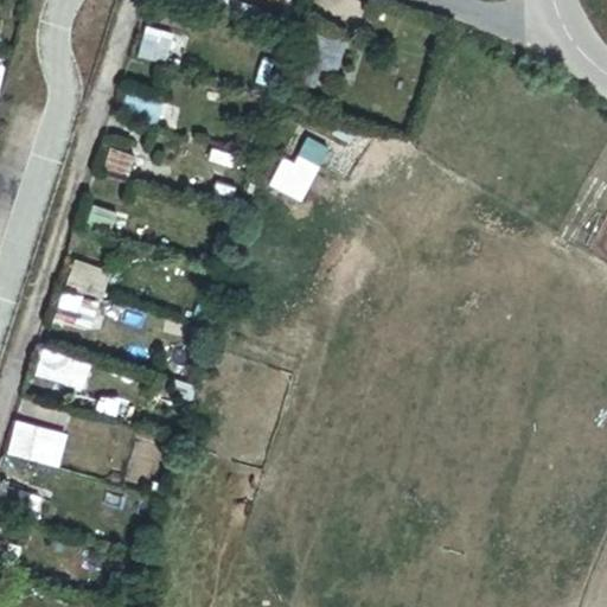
[(0,2),(0,24),(11,26),(14,6),(0,2)]
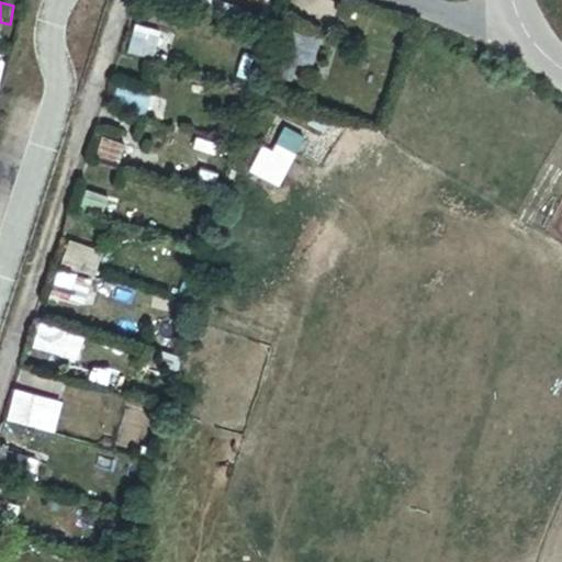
[(135,26),(127,54),(152,60),(159,33),(135,26)]
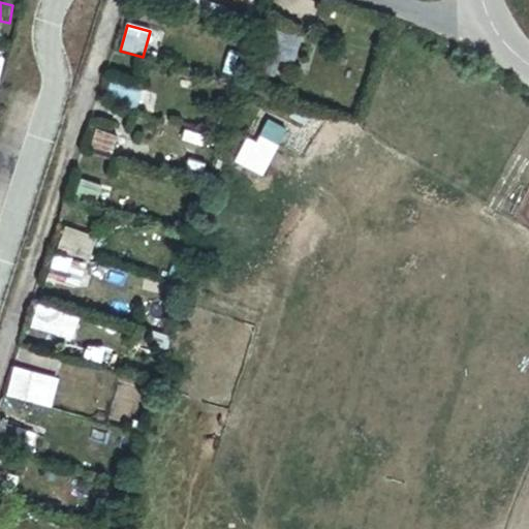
[(273,29),(267,49),(256,45),(254,55),(262,57),(257,73),(275,79),(279,62),(293,66),(302,37),(273,29)]
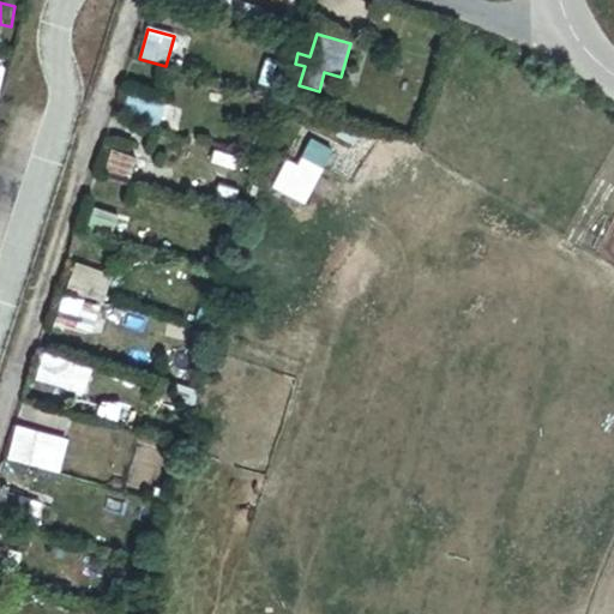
[(127,97),(122,120),(160,128),(164,107),(127,97)]
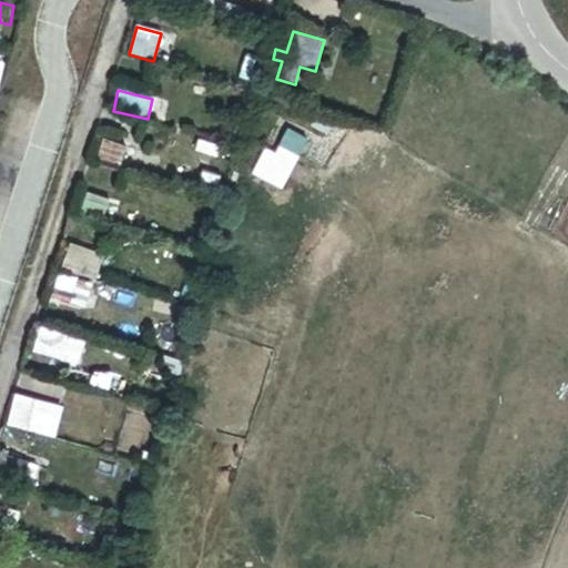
[(103,141),(94,166),(119,173),(127,148),(103,141)]
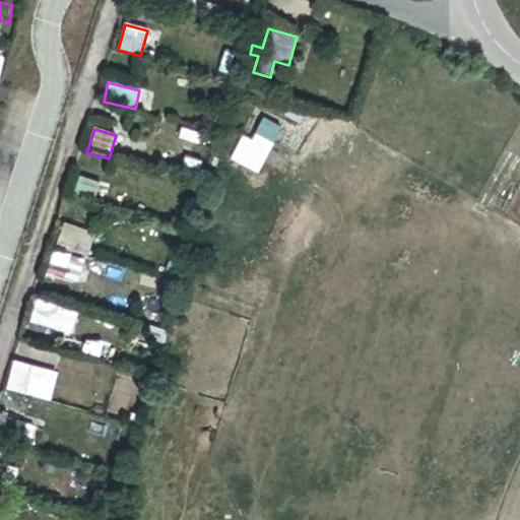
[(178,210),(174,224),(186,229),(190,213),(178,210)]
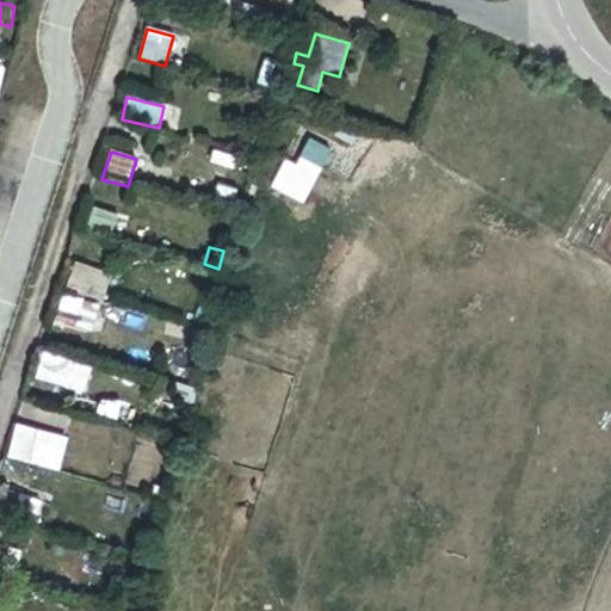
[(112,276),(75,263),(66,291),(103,303),(112,276)]
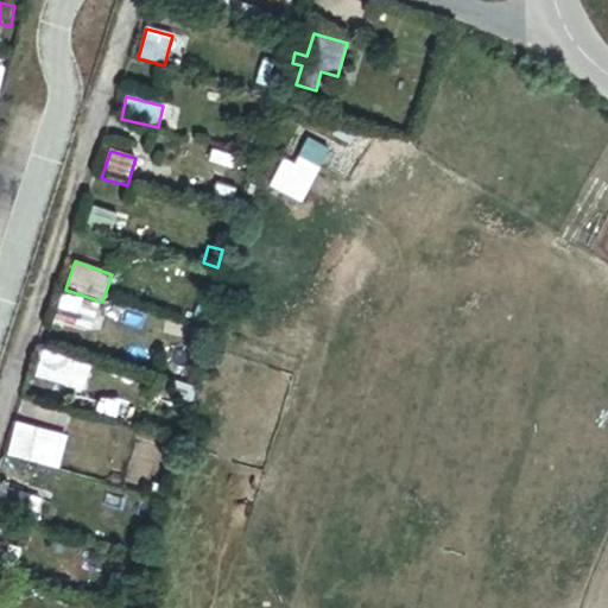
[(210,273),(206,287),(217,290),(222,276),(210,273)]
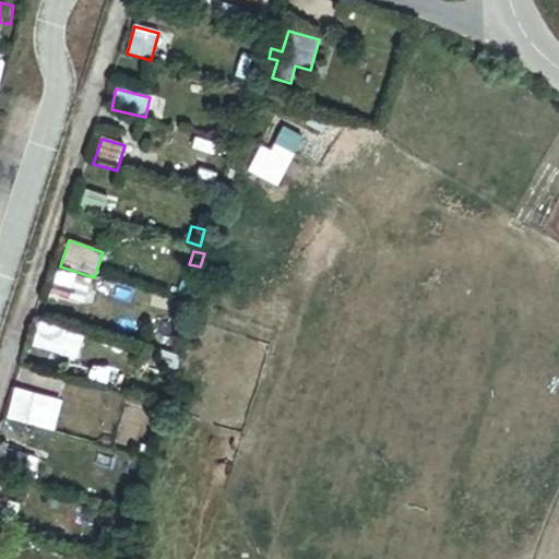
[(57,272),(50,296),(84,305),(91,281),(57,272)]
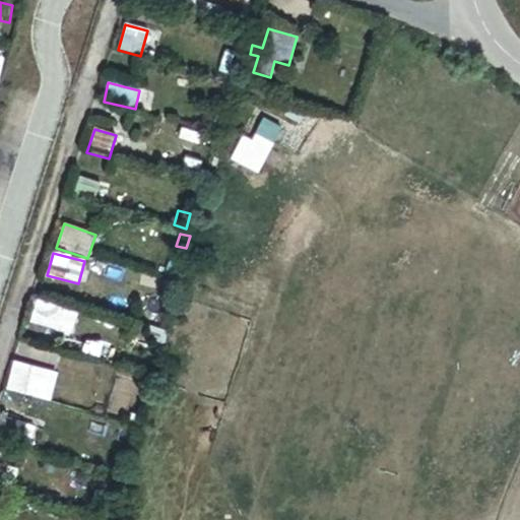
[(169,262),(165,274),(178,279),(182,267),(169,262)]
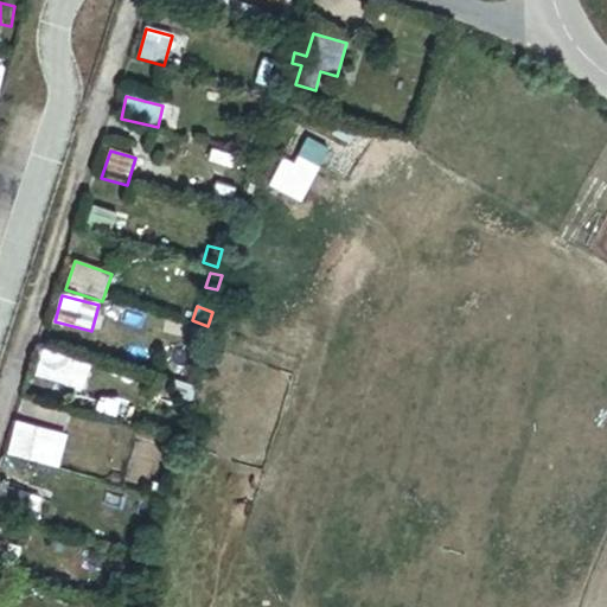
[(44,351),(37,376),(83,389),(90,364),(44,351)]
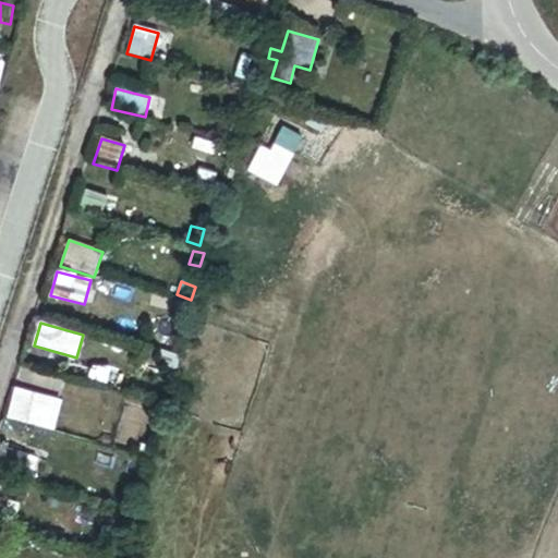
[(15,389),(8,417),(51,429),(59,401),(15,389)]
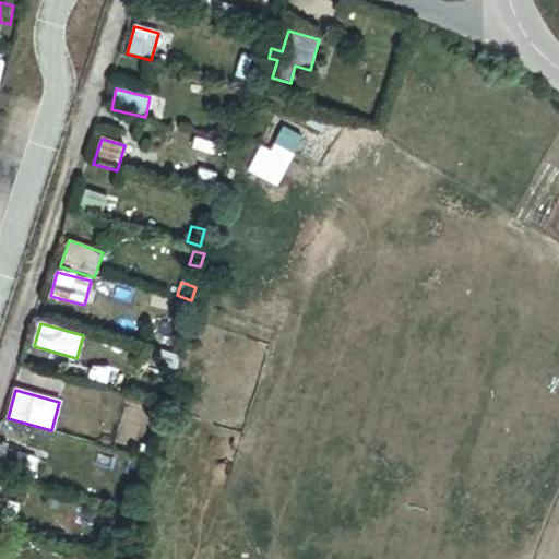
[(0,448),(0,470),(27,479),(36,454),(20,449),(19,453),(0,448)]
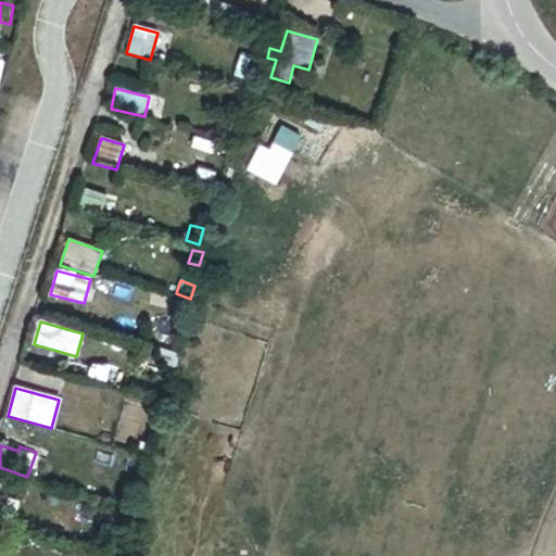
[(20,503),(0,496),(0,514),(1,515),(0,520),(13,525),(20,503)]
